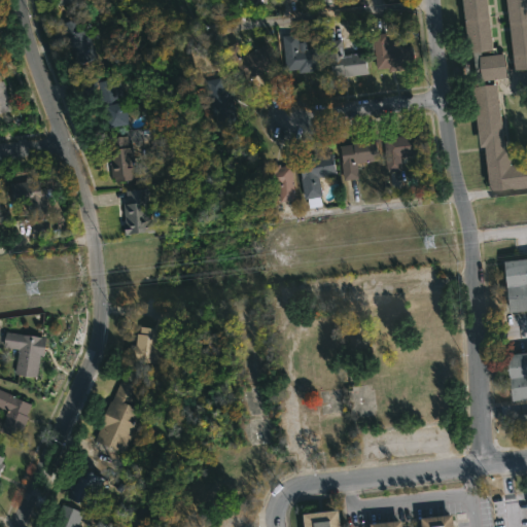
[(526,0),(526,68),(512,70),(503,0),(486,0),(492,49),(466,53),(460,0),(526,0)]
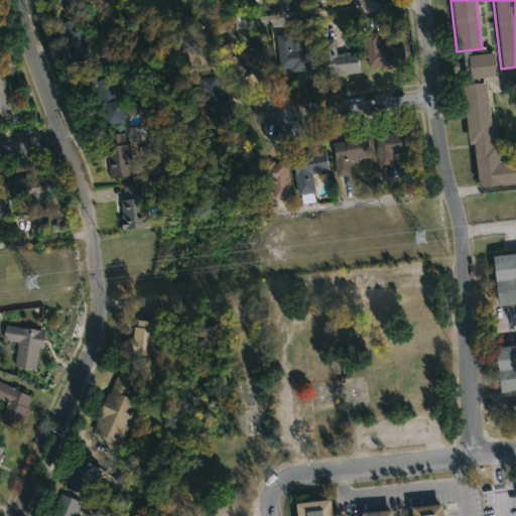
[(75,18),(80,30),(86,28),(95,56),(76,62),(67,36),(65,36),(59,23),(75,18)]
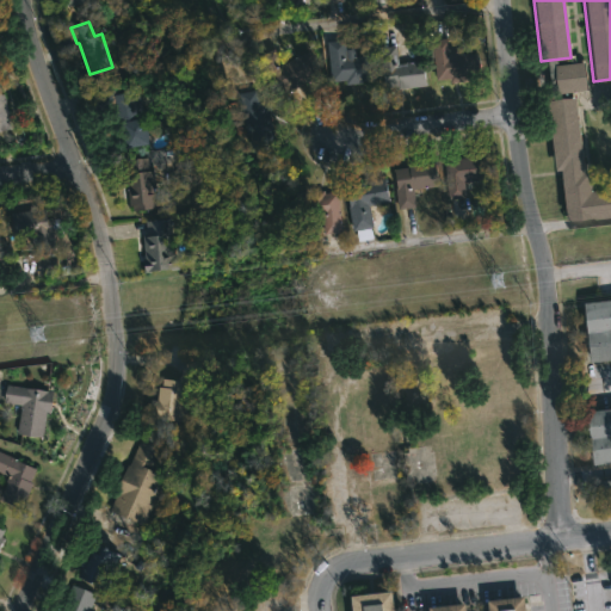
[(444,22),(446,38),(450,38),(450,43),(463,42),(464,54),(477,53),(480,80),(434,84),(430,23),(444,22)]
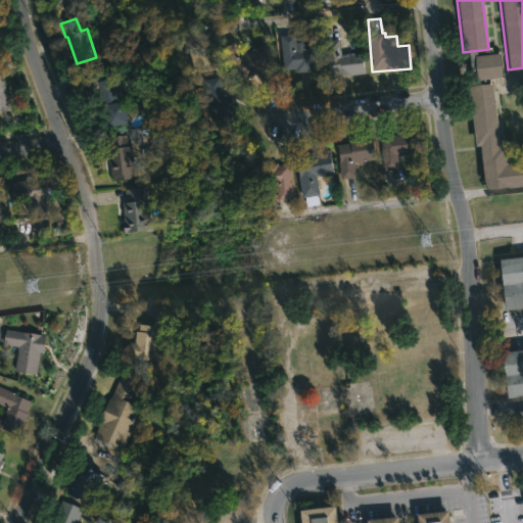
[(295,35),(296,43),(303,42),(303,48),(319,47),(321,68),(311,69),(312,72),(296,73),(296,69),(284,70),(281,36),(295,35)]
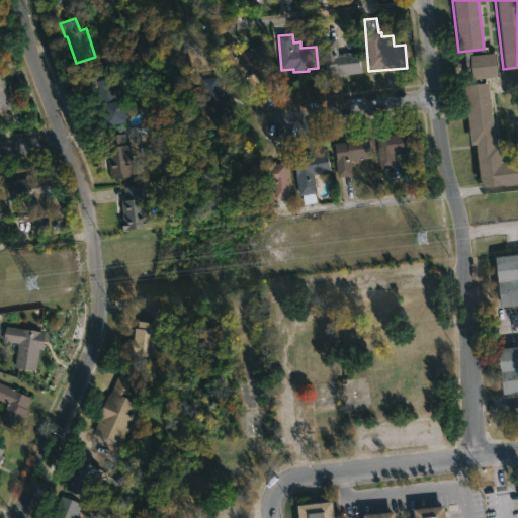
[(337,38),(338,54),(358,52),(361,73),(326,77),(322,40),(337,38)]
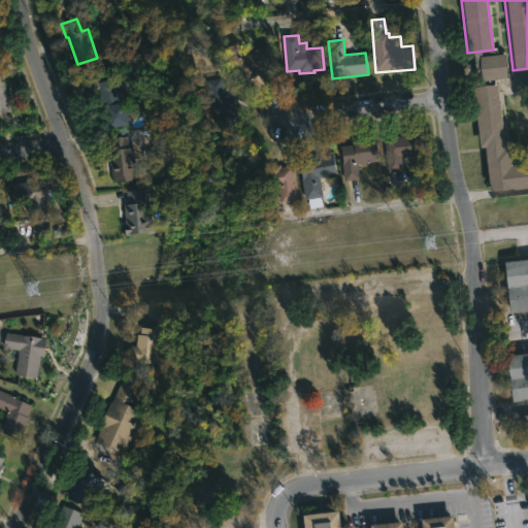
[(237,41),(245,55),(265,43),(277,66),(241,86),(222,51),(237,41)]
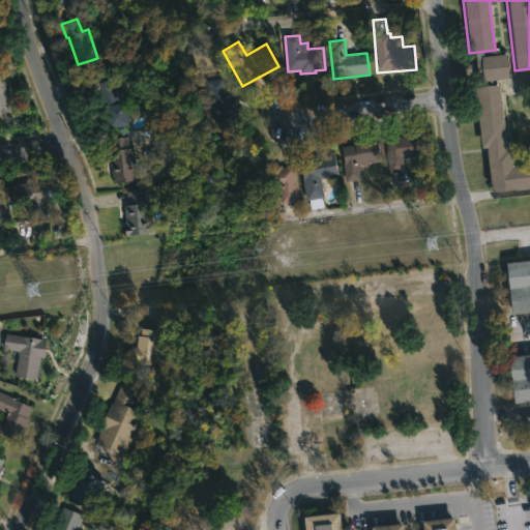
[(508,78),(483,81),(480,56),(505,53),(508,78)]
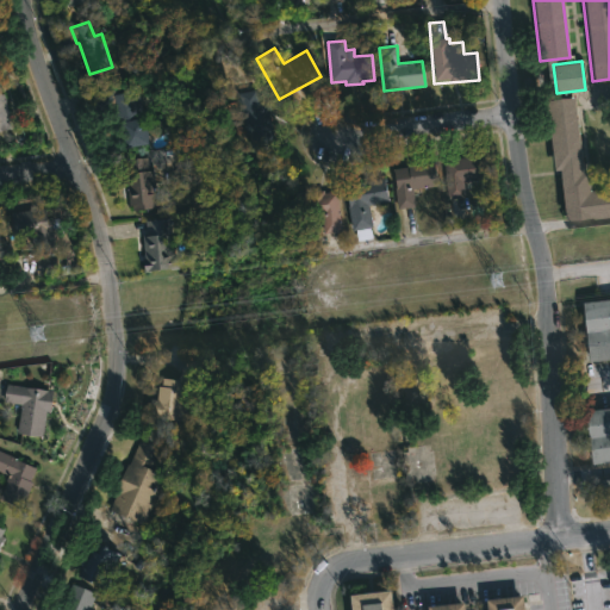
[(0,86),(2,95),(5,94),(7,105),(13,104),(16,113),(7,116),(11,130),(0,132),(0,86)]
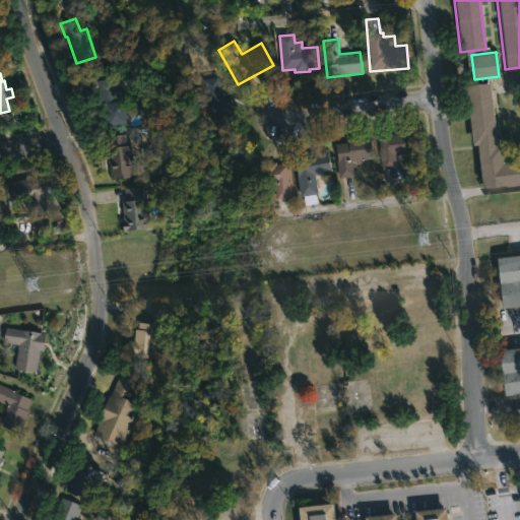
[(119,76),(125,118),(126,118),(127,122),(124,123),(125,125),(106,127),(100,79),(119,76)]
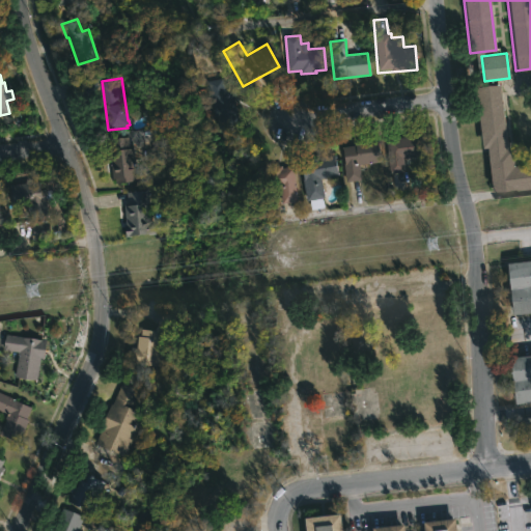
[(222,78),(224,90),(229,89),(230,96),(232,96),(239,129),(217,133),(206,81),(222,78)]
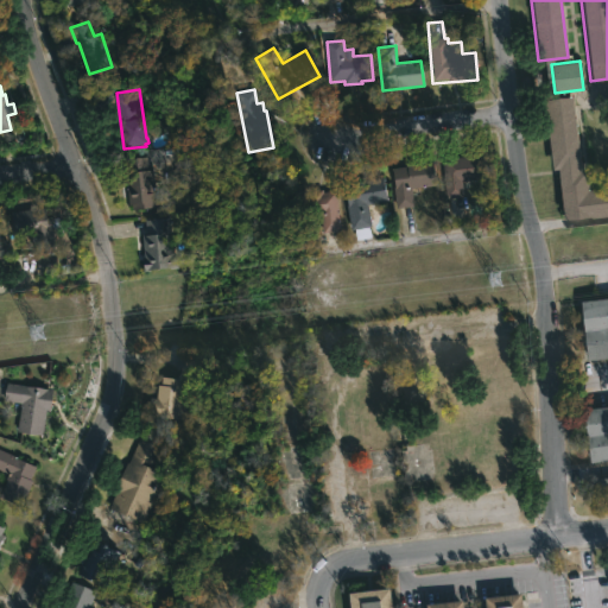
[(571,96),(580,170),(586,169),(588,190),(607,187),(607,216),(564,222),(557,169),(551,170),(543,100),(571,96)]
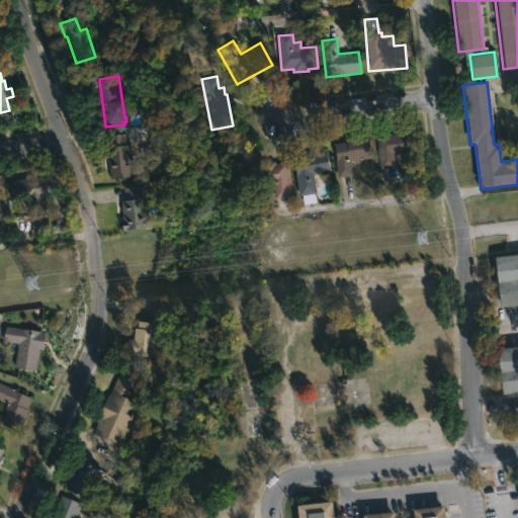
[(382,169),(380,170),(377,138),(390,137),(390,135),(414,133),(416,153),(395,154),(396,168),(382,169)]
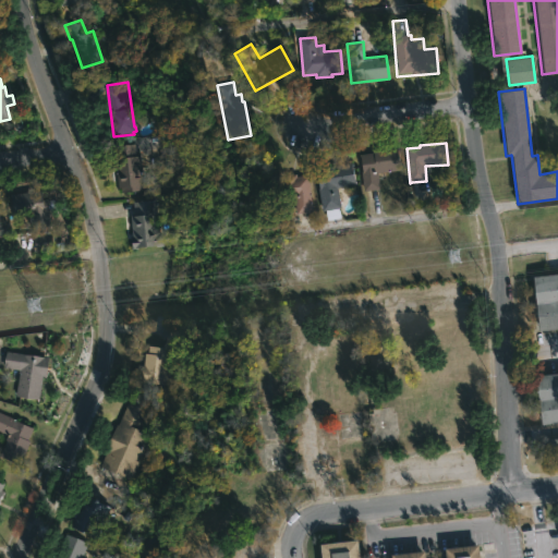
[(134,145),(134,152),(137,150),(140,161),(141,161),(142,165),(141,165),(141,173),(143,173),(143,178),(142,178),(143,192),(121,194),(121,189),(118,189),(114,159),(117,158),(116,146),(134,145)]
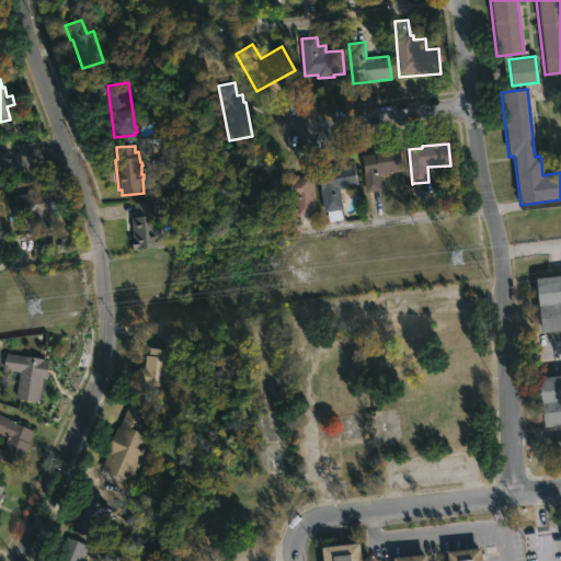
[(369,192),(366,192),(363,155),(375,153),(375,151),(400,149),(402,172),(380,174),(381,191),(369,192)]
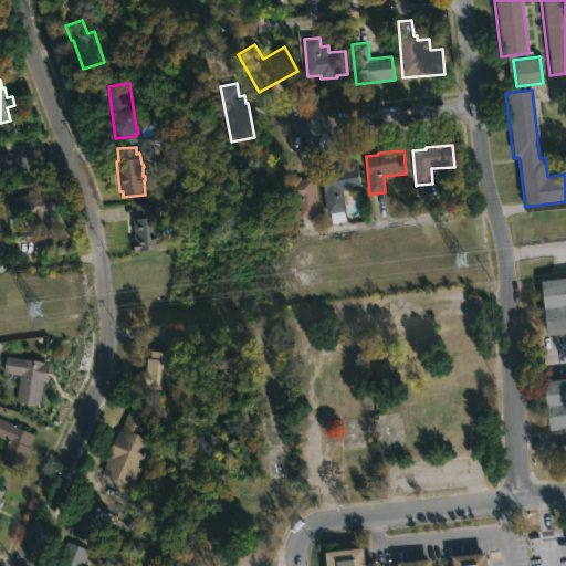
[(343,190),(347,210),(344,211),(346,221),(333,224),(327,192),(324,194),(320,173),(356,165),(360,187),(343,190)]
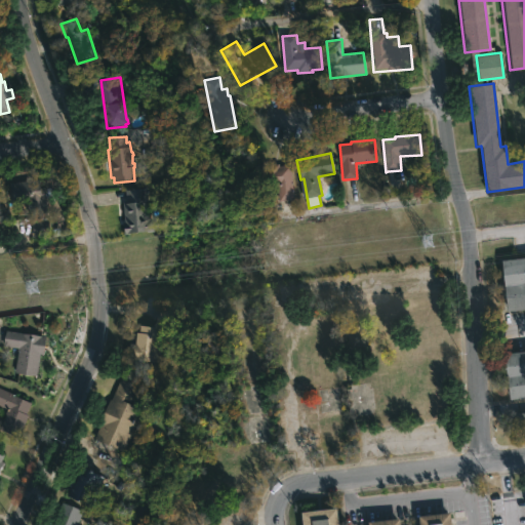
[(291,173),(294,200),(279,202),(277,189),(256,192),(253,169),(290,164),(291,173)]
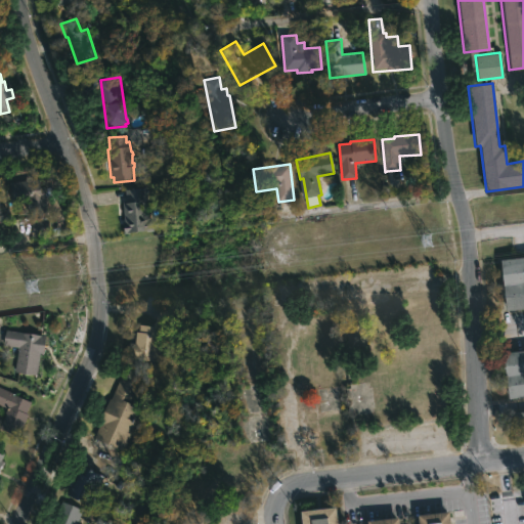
[(40,179),(42,188),(45,188),(48,206),(51,206),(51,212),(49,212),(49,215),(15,220),(10,184),(40,179)]
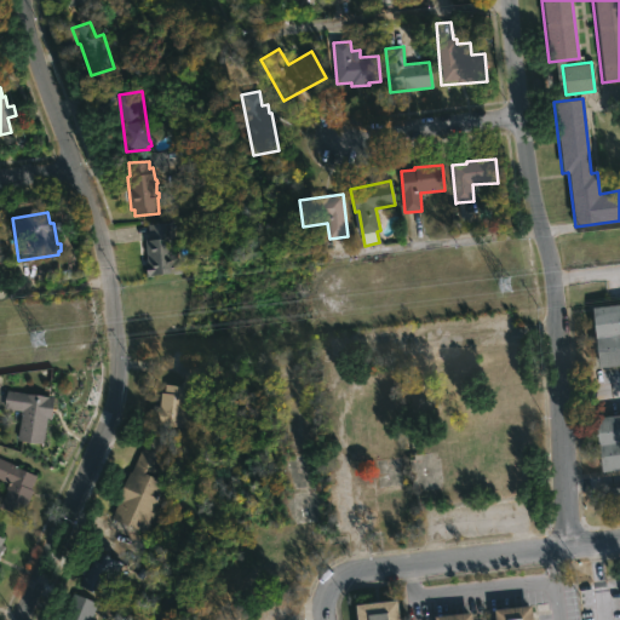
[(178,275),(147,279),(145,265),(149,265),(147,241),(151,241),(150,224),(172,222),(178,275)]
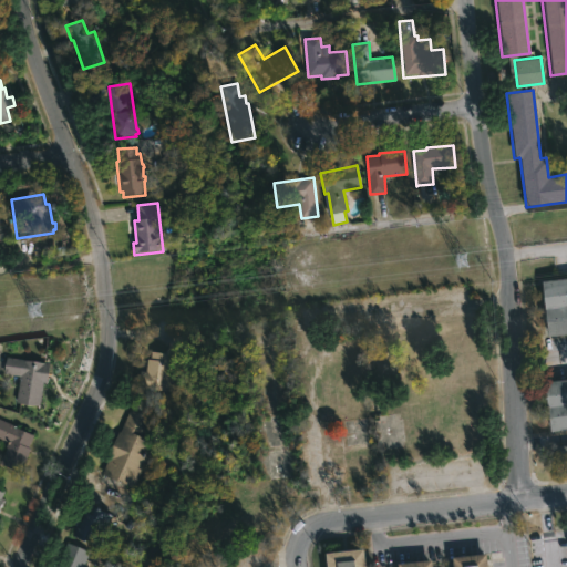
[(52,254),(51,238),(34,239),(34,255),(52,254)]
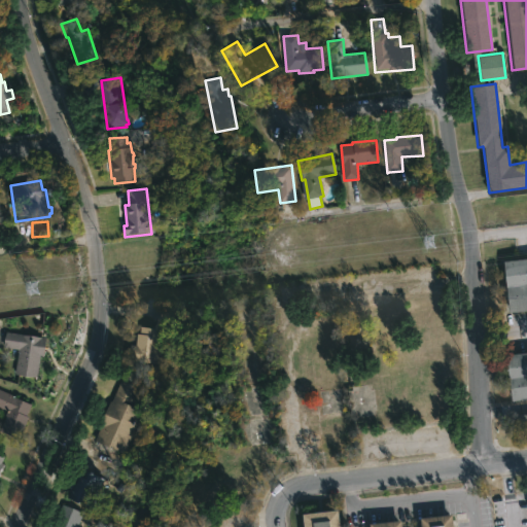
[(526,310),(510,313),(503,264),(526,259),(526,310)]
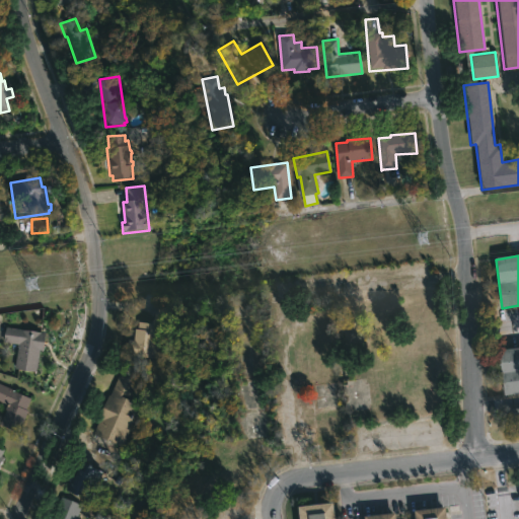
[(169,316),(166,323),(162,322),(159,331),(162,332),(159,338),(157,338),(154,345),(161,346),(160,359),(126,355),(128,339),(133,340),(134,328),(137,328),(138,321),(151,322),(159,305),(172,310),(169,316)]
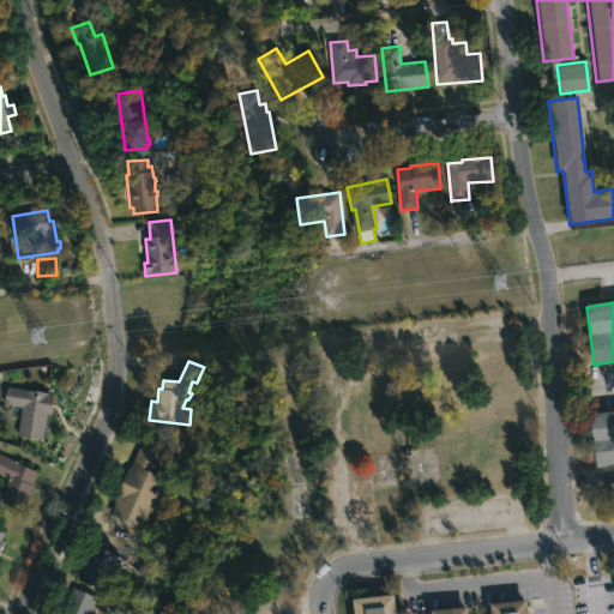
[(52,407),(50,415),(46,415),(43,439),(18,437),(19,407),(5,404),(7,386),(54,392),(52,407)]
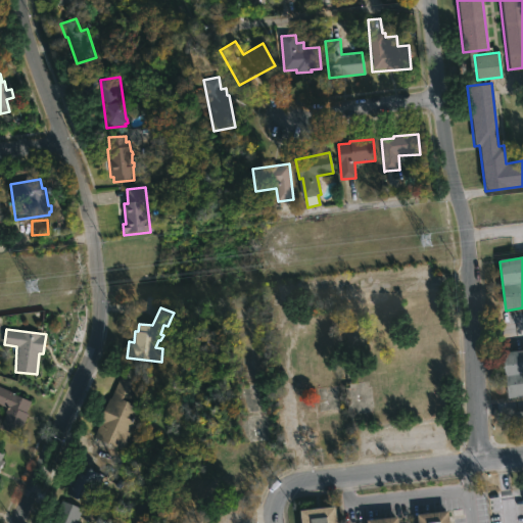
[(522,348),(522,395),(506,397),(501,351),(522,348)]
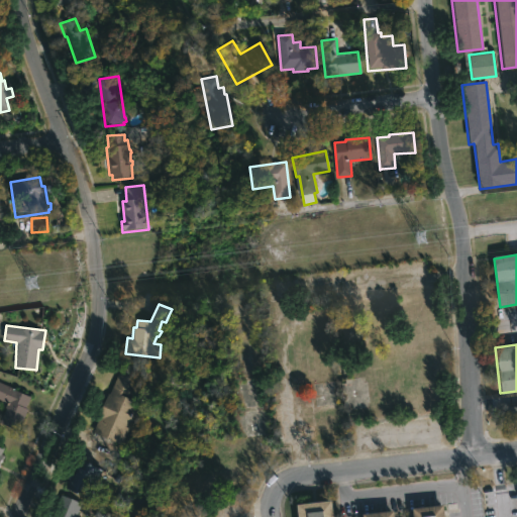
[(140,372),(128,398),(140,403),(122,444),(92,431),(121,363),(140,372)]
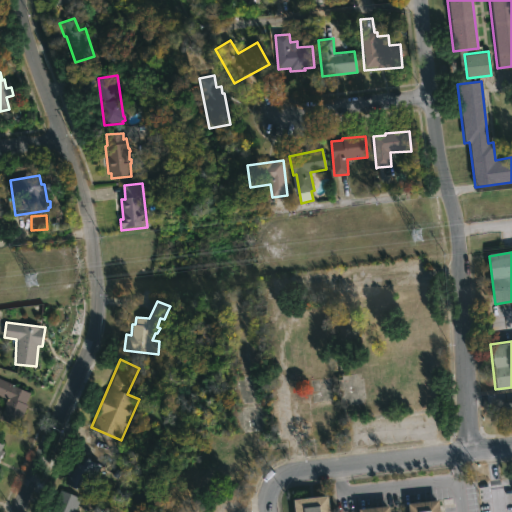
[(27,408),(18,426),(0,418),(7,400),(0,396),(0,377),(29,392),(24,403),(28,405),(27,408)]
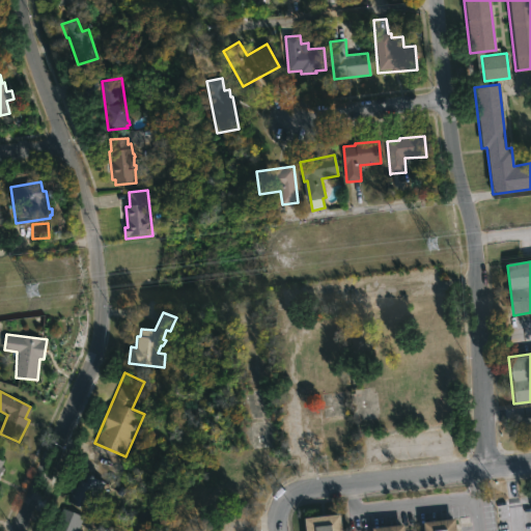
[(530,417),(518,419),(519,434),(530,431),(530,417)]
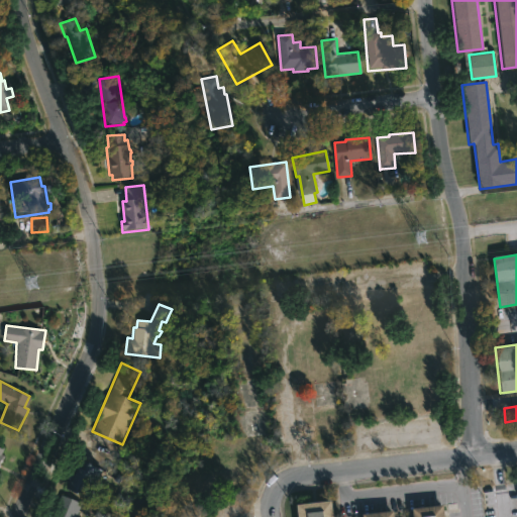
[(83,461),(102,470),(89,498),(65,488),(72,468),(74,468),(78,458),(83,461)]
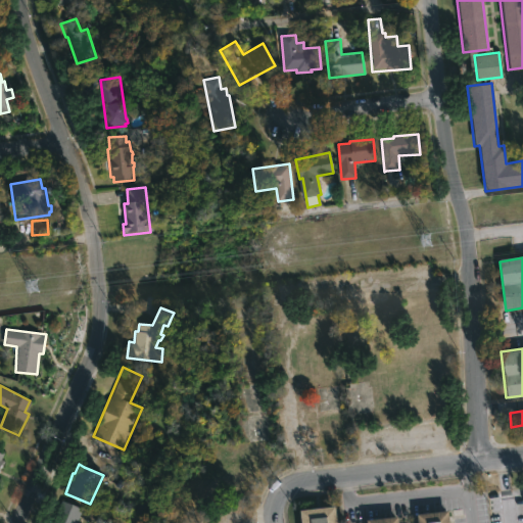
[(80,514),(77,521),(75,520),(73,522),(52,522),(61,500),(82,508),(80,514)]
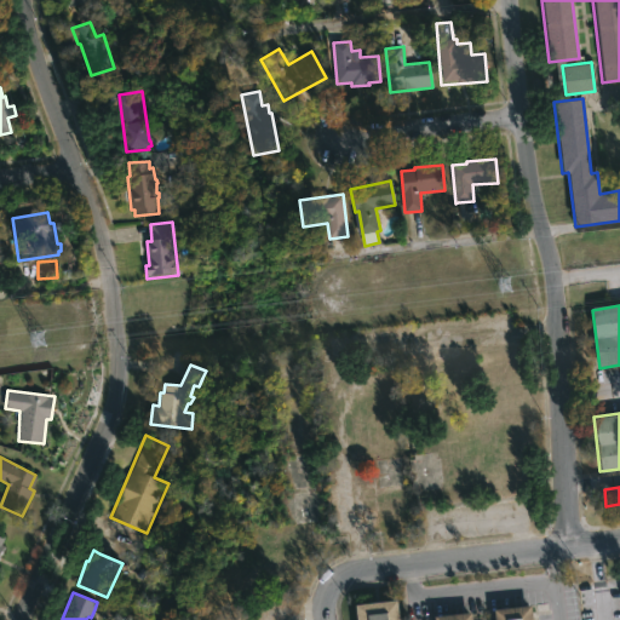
[(397,619),(356,619),(355,606),(395,601),(397,619)]
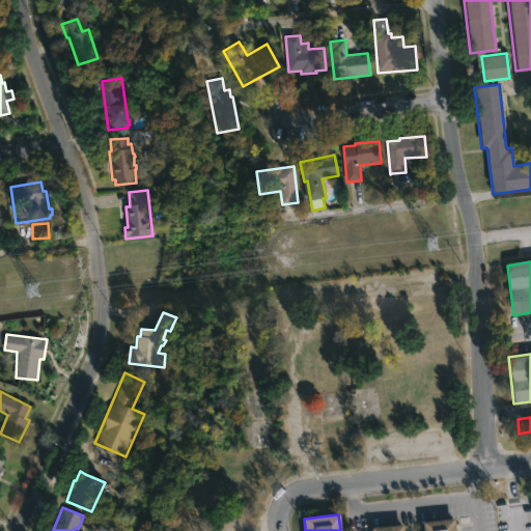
[(422,530),(422,522),(454,519),(455,530),(422,530)]
